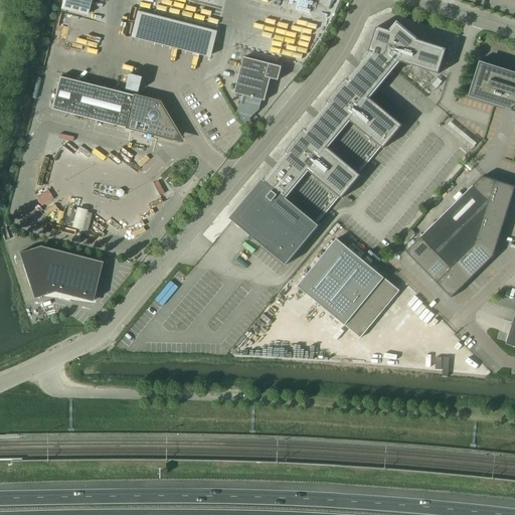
[(86,15),(89,0),(62,0),(61,9),(86,15)]
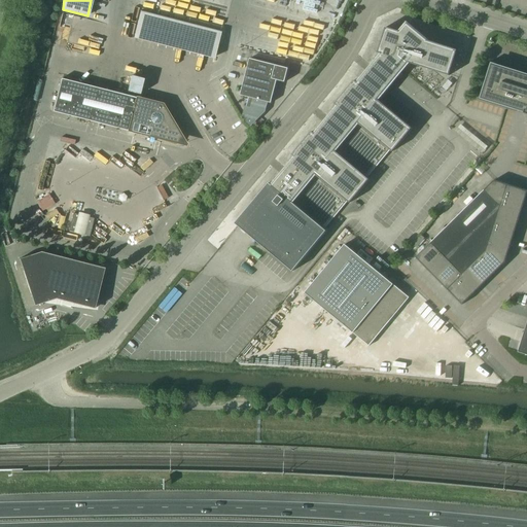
[(221,32),(141,11),(134,36),(215,57),(221,32)]
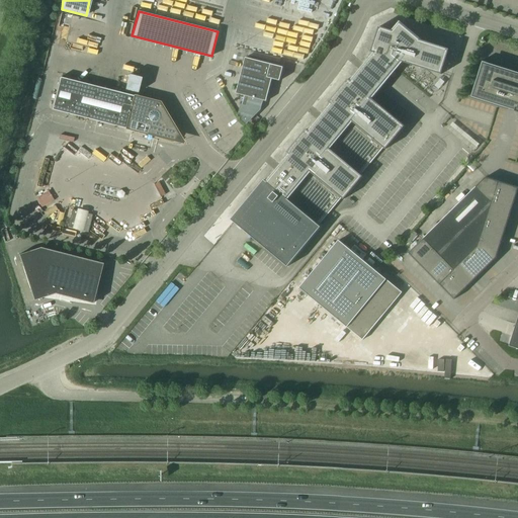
[(360,174),(383,147),(385,149),(405,126),(371,98),(393,73),(402,62),(441,74),(449,50),(420,39),(400,23),(394,31),(379,26),(371,52),(375,53),(351,81),(348,79),(329,102),(332,104),(310,132),(307,130),(287,153),(290,155),(267,182),(265,180),(232,220),(288,266),(321,227),(319,225),(341,197),(344,199),(363,176),(360,174)]
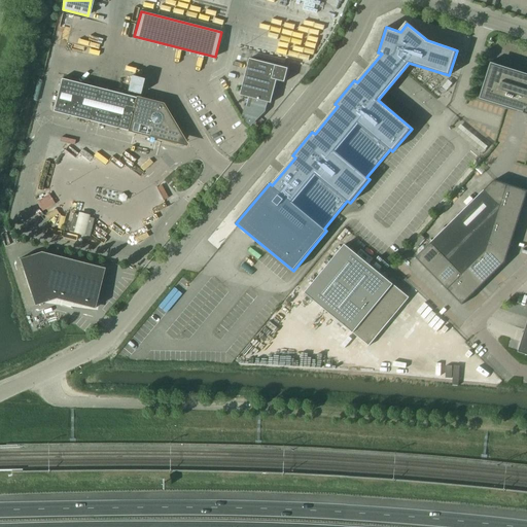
[(272,103),(277,80),(285,82),(288,68),(250,59),(241,95),(249,98),(247,107),(252,108),(254,99),(272,103)]
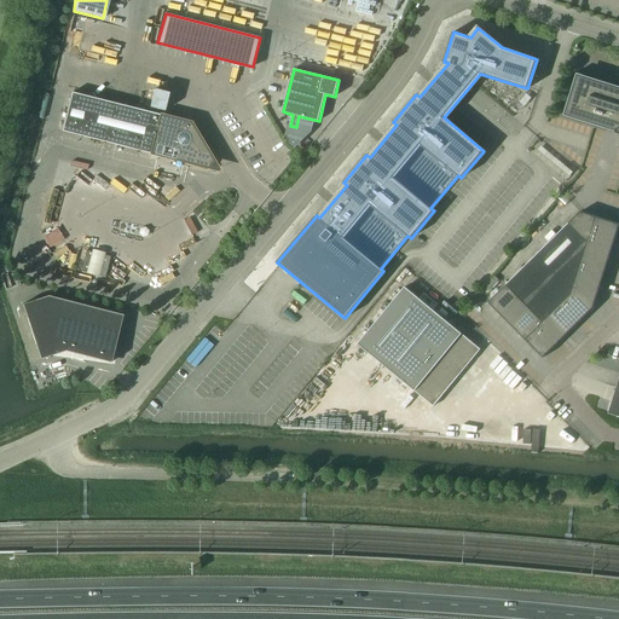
[(618,86),(577,73),(571,92),(574,93),(572,98),(568,98),(562,116),(607,131),(608,127),(617,129),(615,133),(618,134),(618,86)]
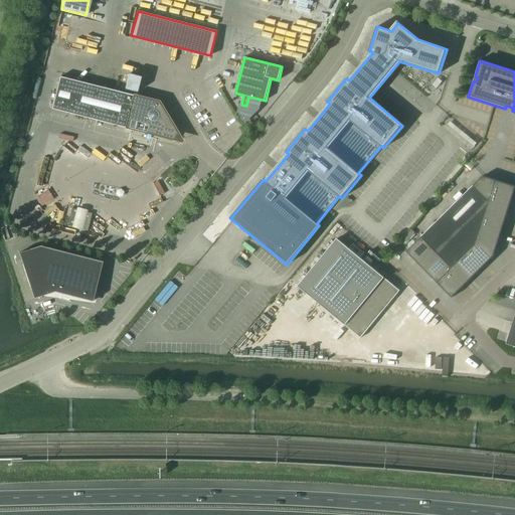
[(129,74),(125,90),(137,93),(141,77),(129,74)]
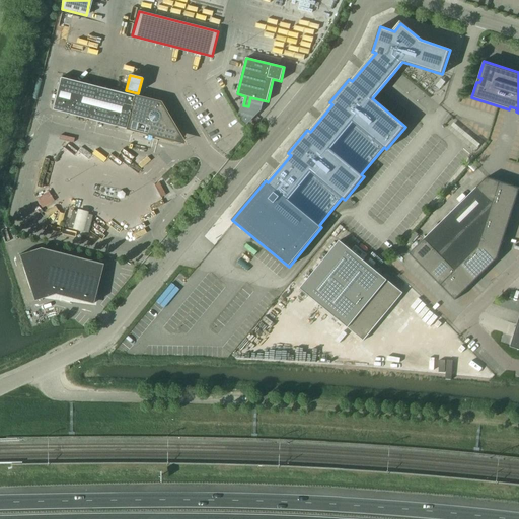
[(160,102),(60,77),(52,110),(157,137),(157,135),(166,137),(166,138),(168,139),(169,140),(170,140),(172,140),(174,140),(175,139),(176,138),(177,136),(177,134),(177,133),(176,131),(160,102)]
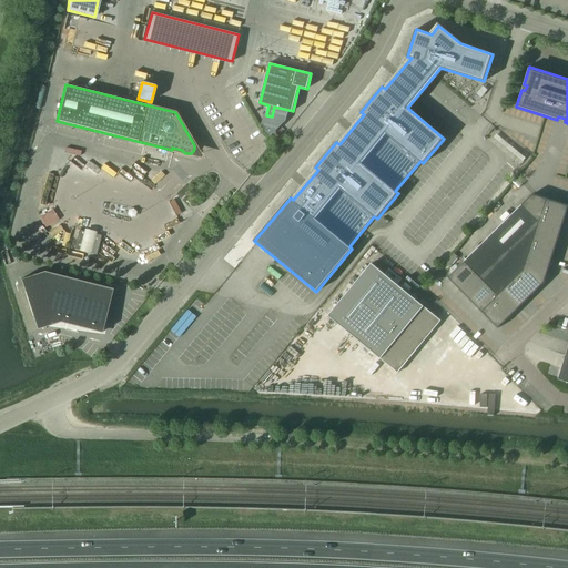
[(538,231),(543,215),(548,199),(533,194),(465,262),(476,273),(487,285),(498,296),(506,290),(525,271),(528,261),(533,245),(538,231)]
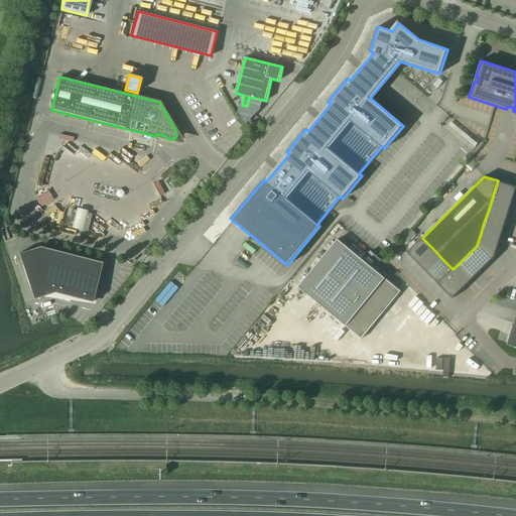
[(512,202),(515,189),(515,186),(498,180),(493,196),(512,202)]
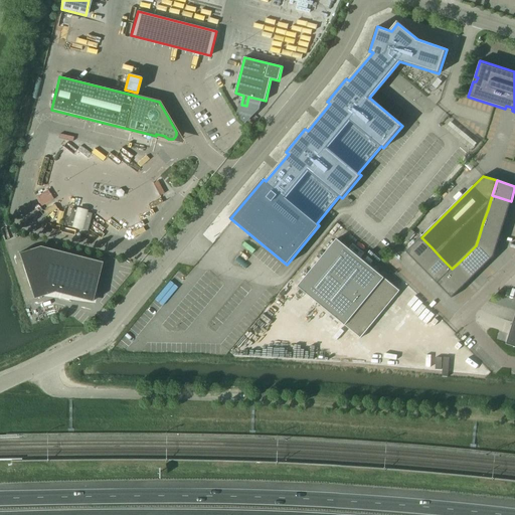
[(507,215),(511,201),(492,195),(488,209),(507,215)]
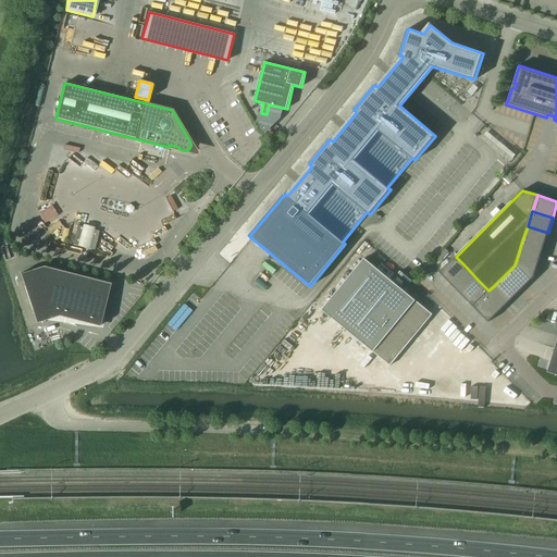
[(99,231),(78,225),(73,245),(95,250),(99,231)]
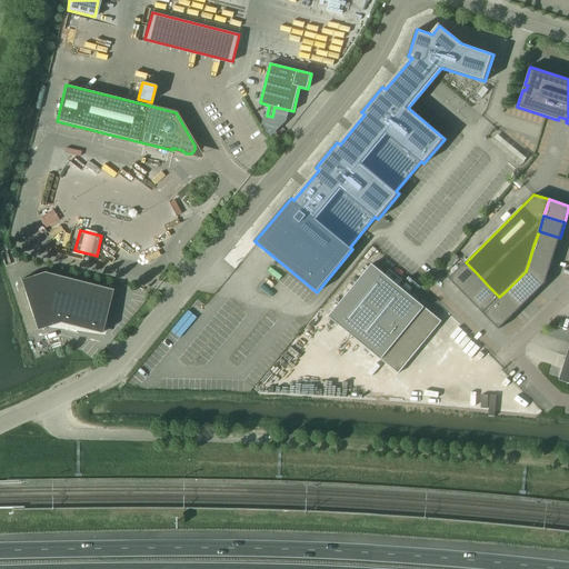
[(556,252),(560,239),(560,238),(539,231),(533,246),(556,252)]
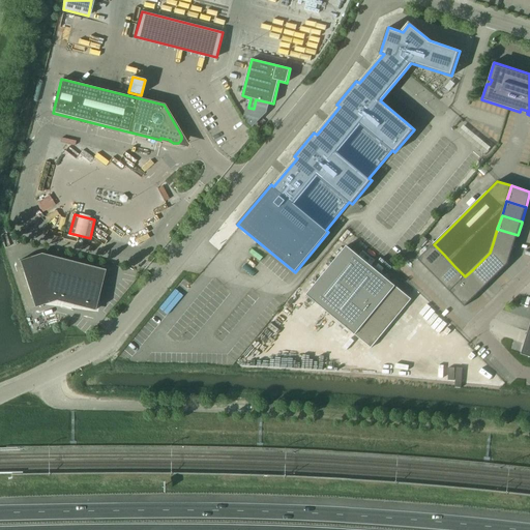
[(512,249),(517,236),(518,235),(497,229),(493,243),(512,249)]
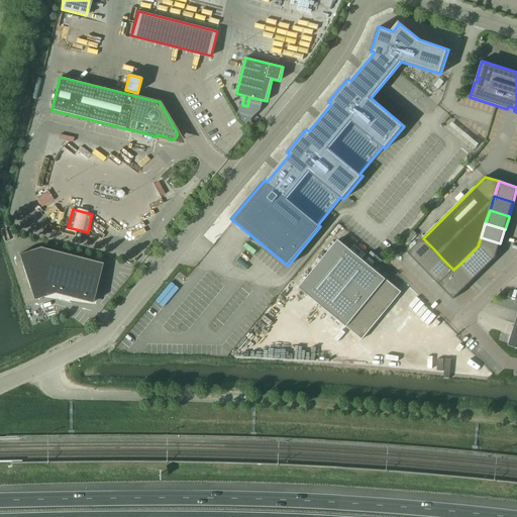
[(496,256),(500,243),(481,237),(478,246),(496,257),(496,256)]
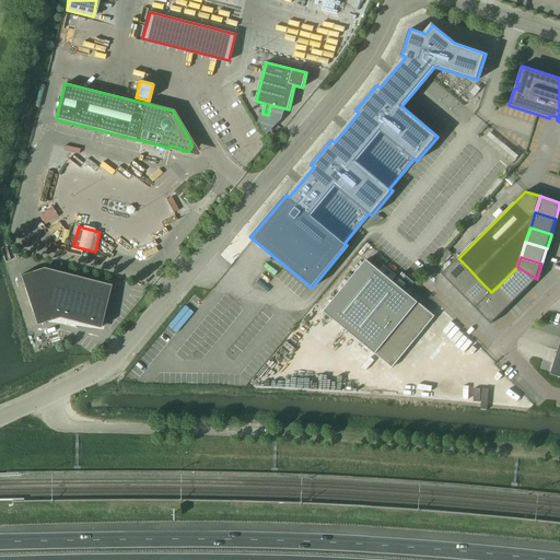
[(469,269),(458,258),(442,273),(453,286),(469,269)]
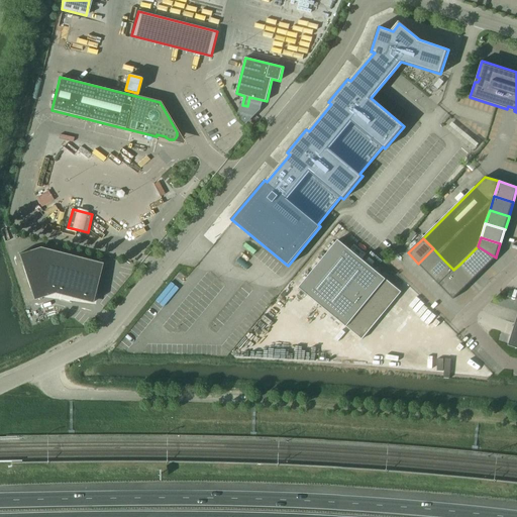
[(401,299),(340,244),(300,291),(360,346),(401,299)]
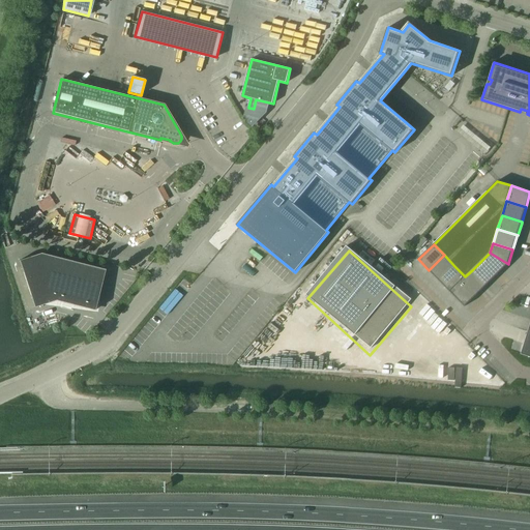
[(487,285),(507,265),(508,264),(490,253),(472,270),(487,285)]
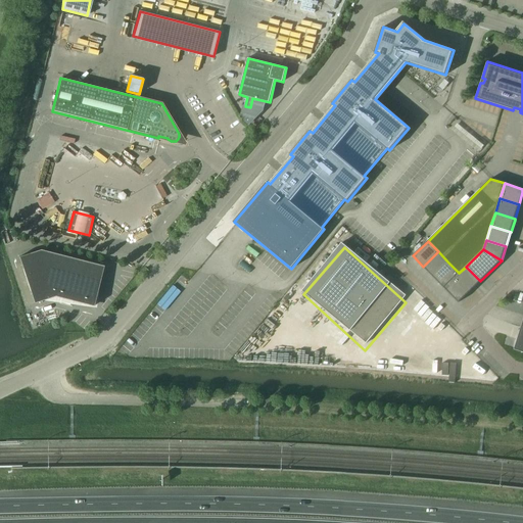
[(41,250),(19,257),(35,303),(55,296),(94,306),(95,303),(104,267),(41,250)]
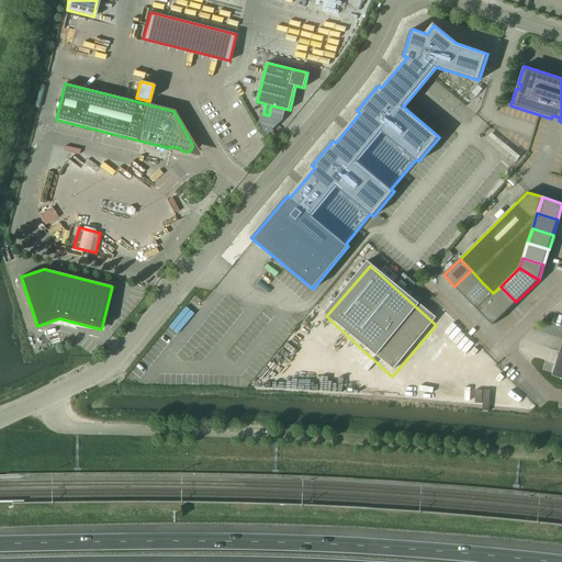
[(482,282),(471,270),(454,287),(467,298),(482,282)]
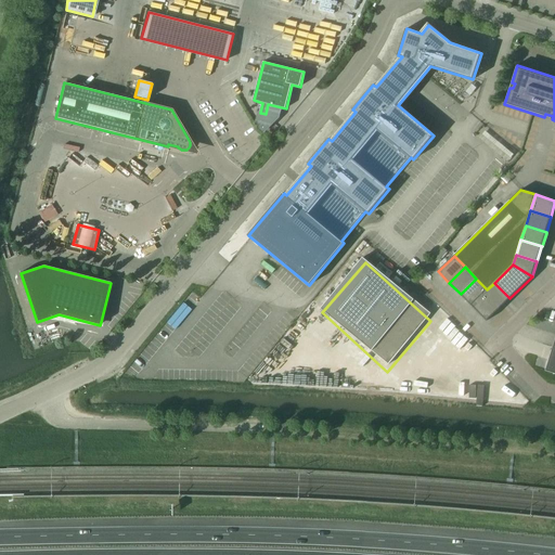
[(487,289),(476,279),(461,294),(472,306),(483,294),(487,289)]
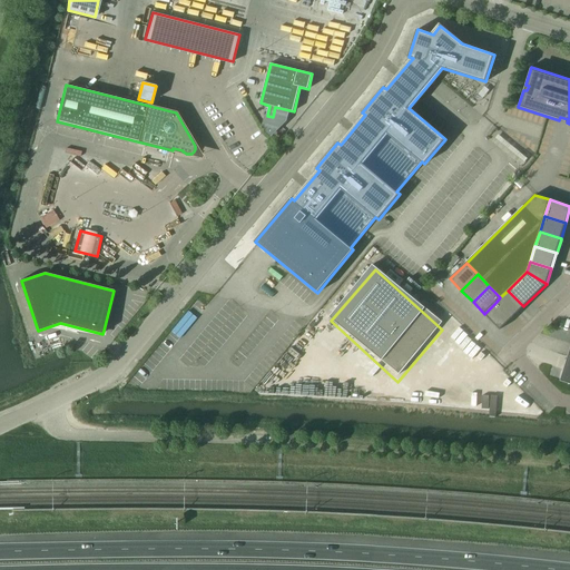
[(523,306),(508,291),(500,297),(497,302),(512,317),(523,306)]
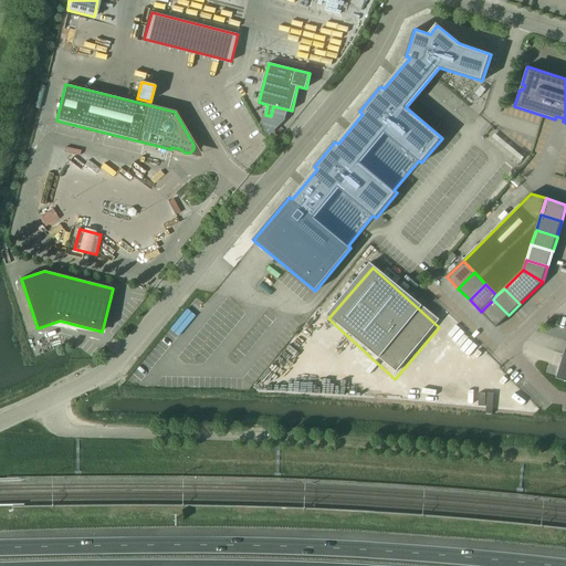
[(509,315),(493,300),(481,312),(496,327),(509,315)]
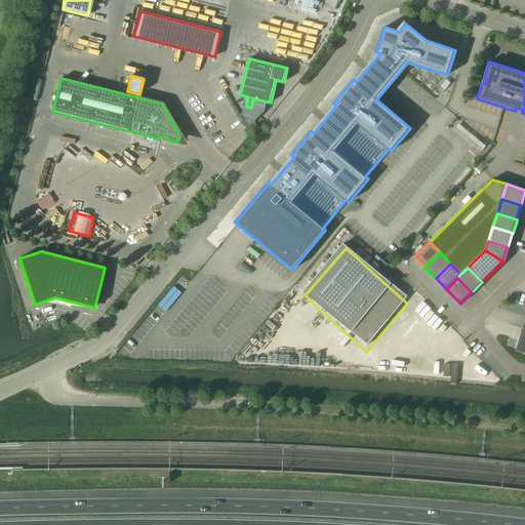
[(446,372),(446,360),(426,359),(426,372),(446,372)]
